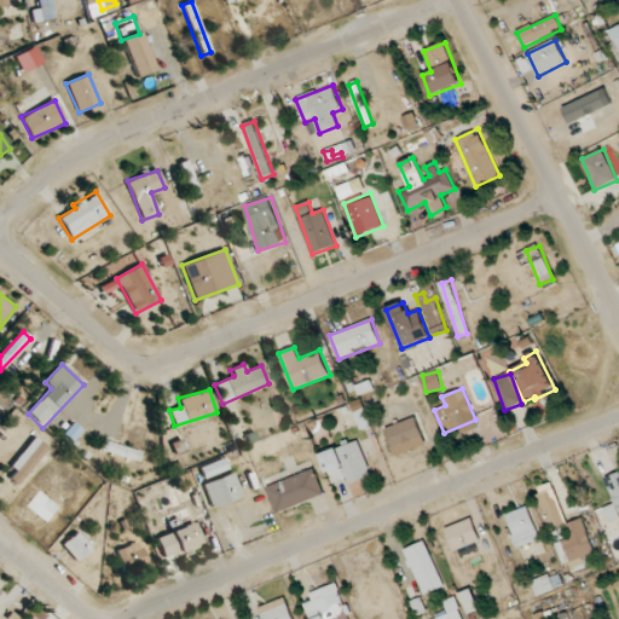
[(386,428),(397,456),(427,445),(416,417),(386,428)]
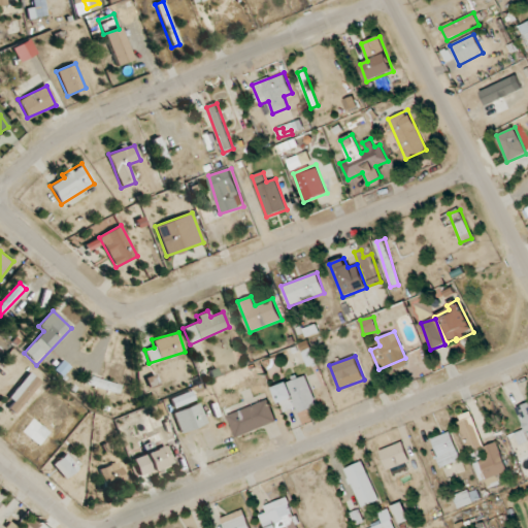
[(7,409),(17,416),(40,381),(28,372),(9,399),(12,401),(7,409)]
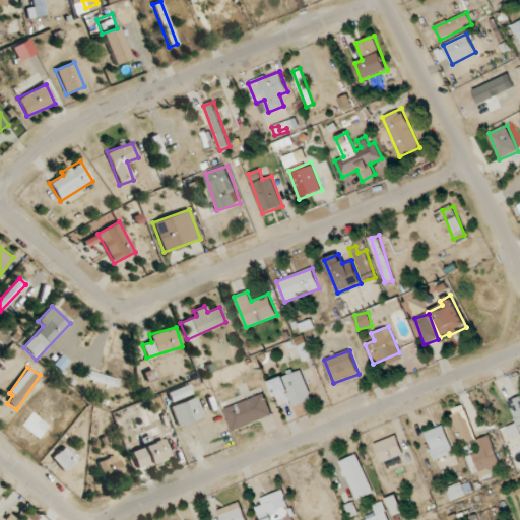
[(144,372),(146,380),(155,378),(152,370),(144,372)]
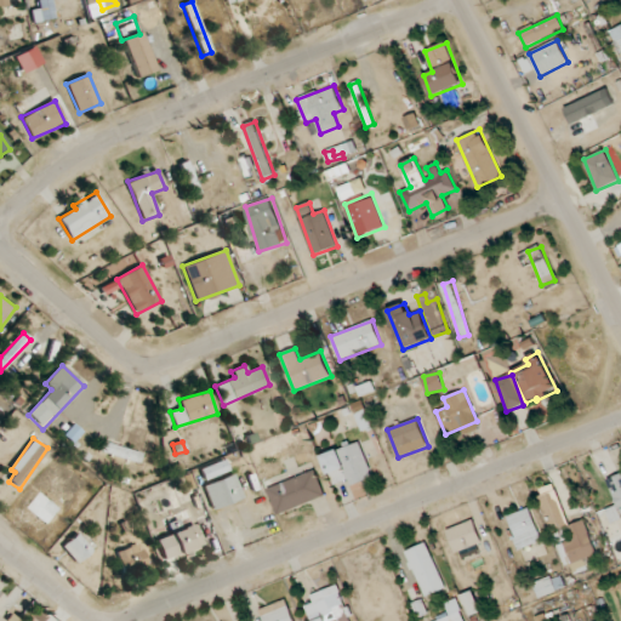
[(372,478),(362,443),(323,454),(332,485),(348,482),(349,485),(372,478)]
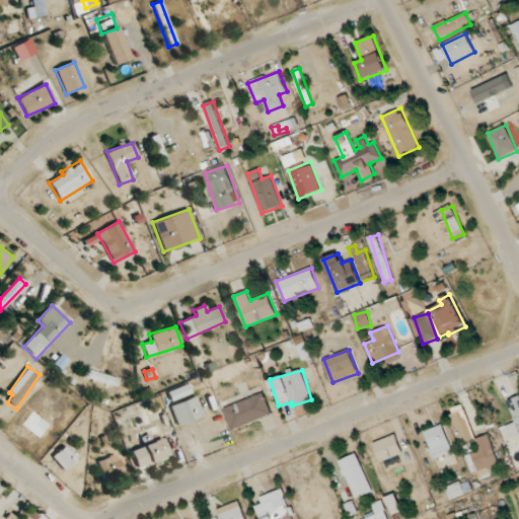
[(83,378),(116,385),(118,377),(84,371),(83,378)]
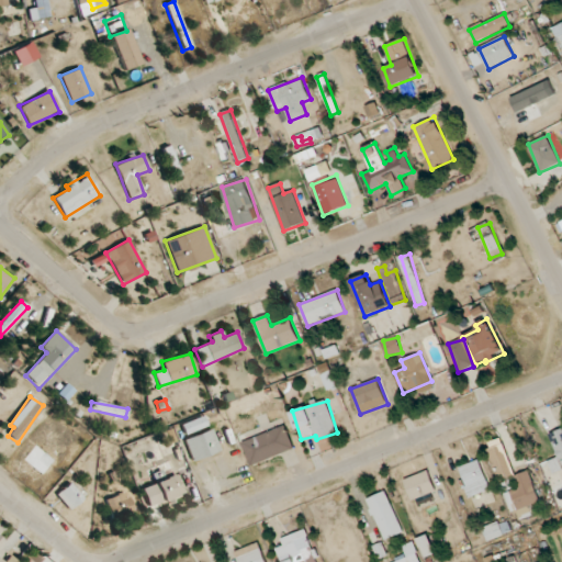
[(208,427),(204,417),(181,423),(183,434),(208,427)]
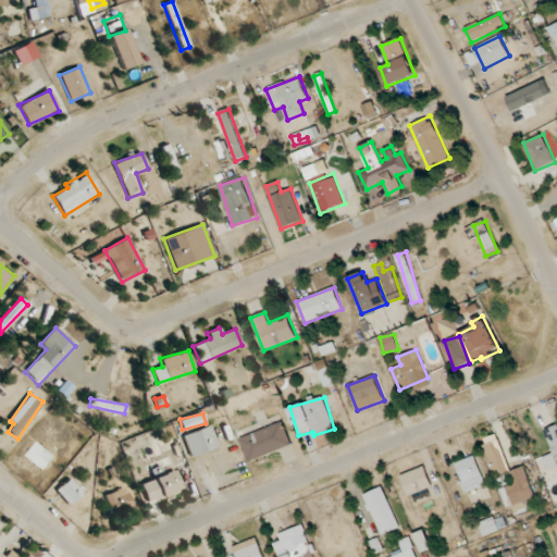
[(248,461),(292,446),(283,422),(239,438),(248,461)]
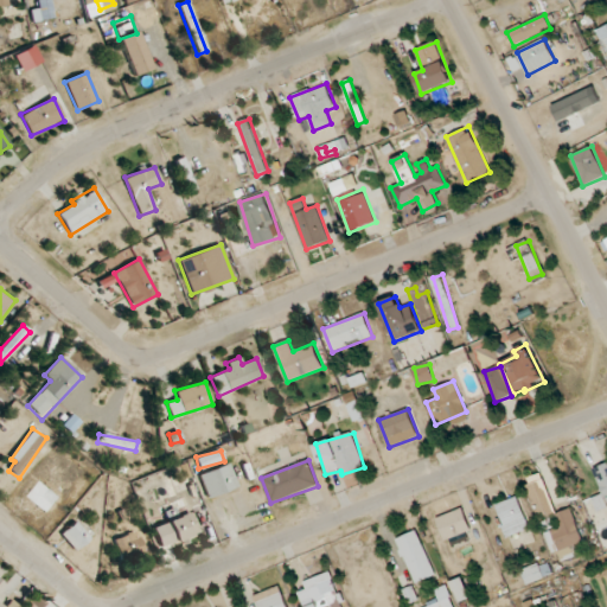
[(606,462),(593,468),(602,494),(592,498),(598,512),(606,508),(606,462)]
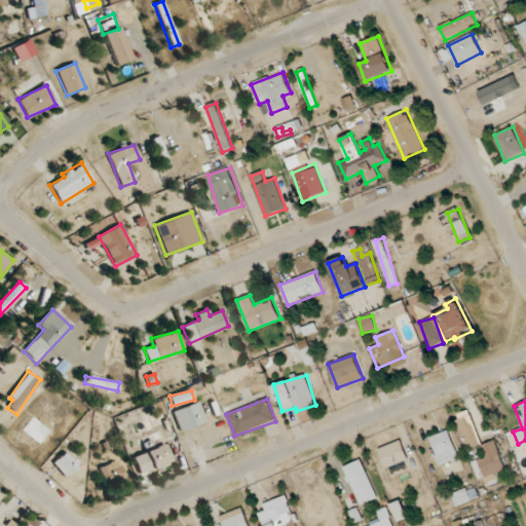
[(207,422),(198,402),(173,411),(180,433),(207,422)]
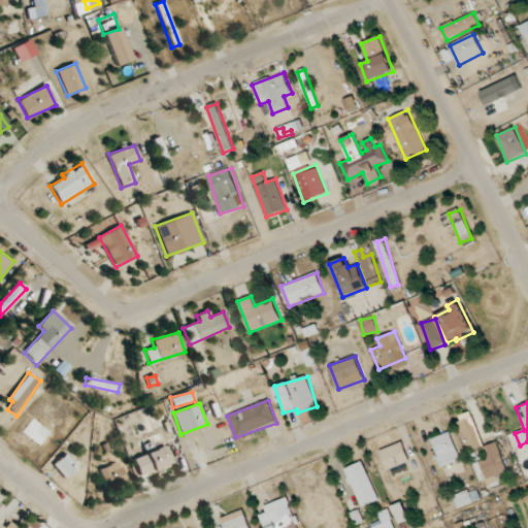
[(507,472),(496,442),(484,447),(472,417),(458,422),(480,482),(507,472)]
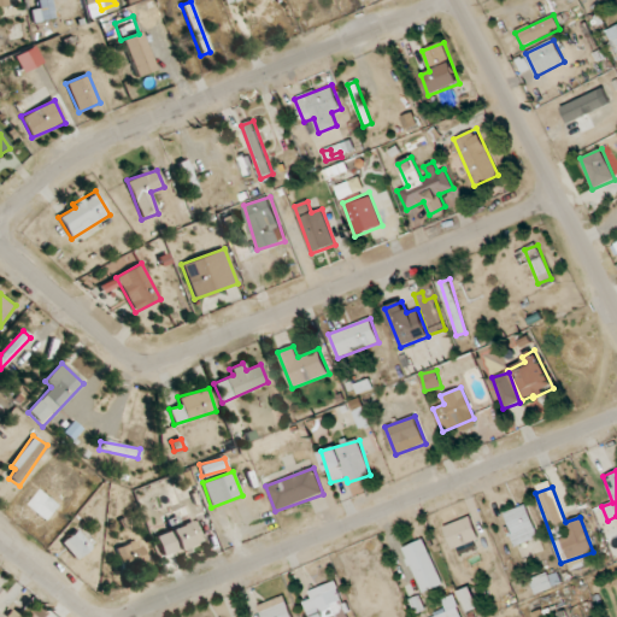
[(517,545),(539,535),(524,504),(503,513),(517,545)]
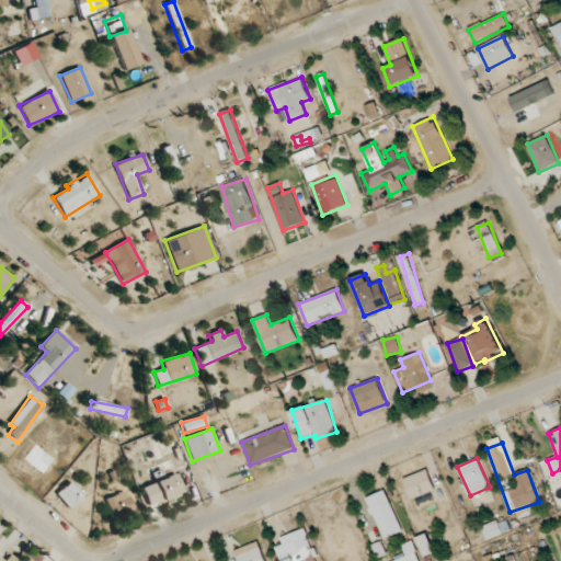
[(411,500),(436,491),(427,470),(403,479),(411,500)]
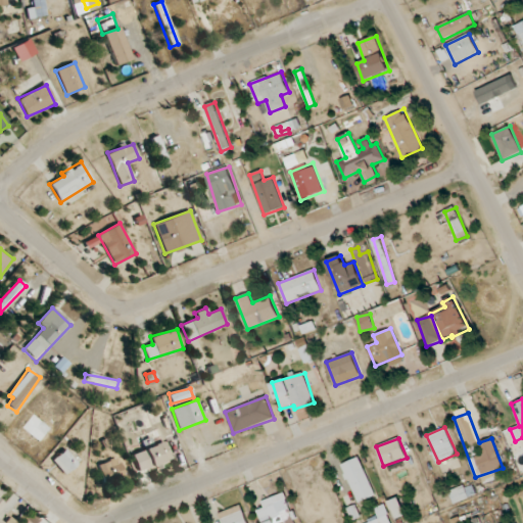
[(138,472),(171,460),(164,441),(131,455),(138,472)]
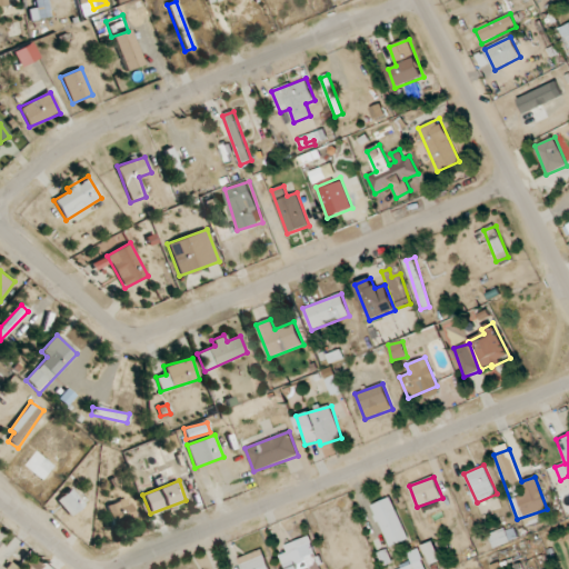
[(57,500),(71,517),(85,506),(71,489),(57,500)]
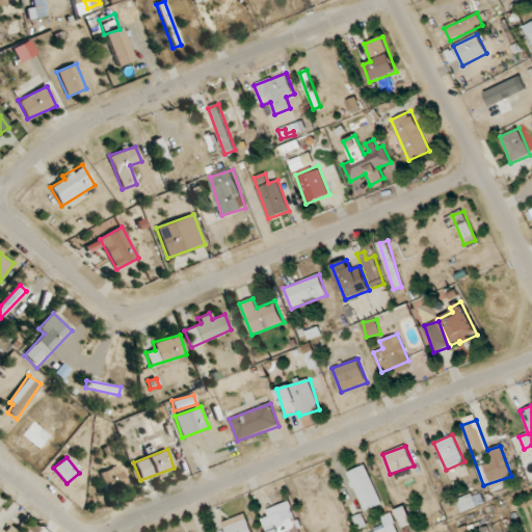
[(349,471),(363,511),(380,505),(367,466),(349,471)]
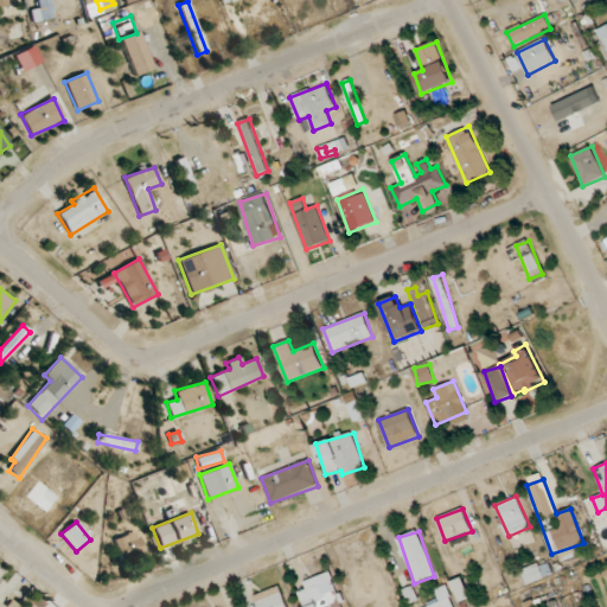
[(119,561),(144,555),(138,532),(113,538),(119,561)]
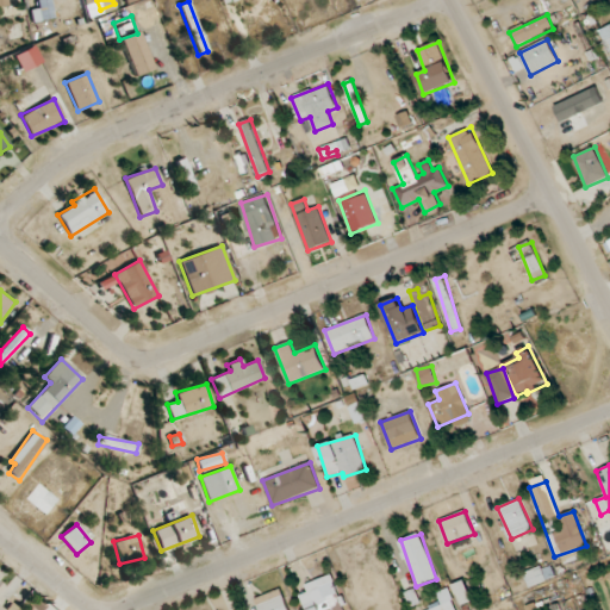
[(555,578),(551,564),(523,574),(529,587),(555,578)]
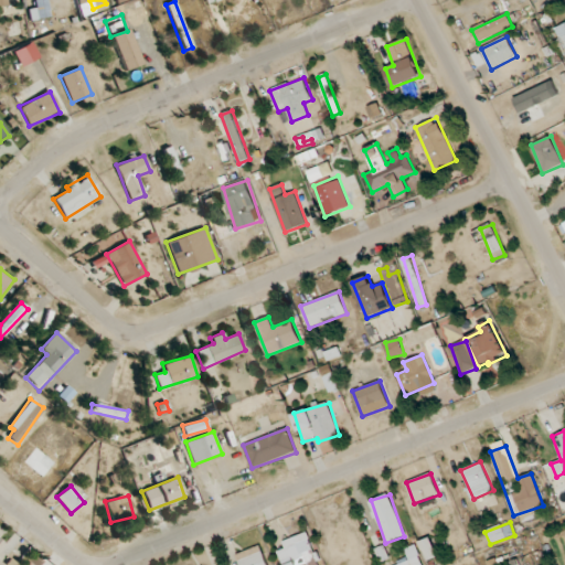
[(319,564),(309,532),(283,541),(285,548),(278,551),(281,561),(290,557),(292,564),(319,564)]
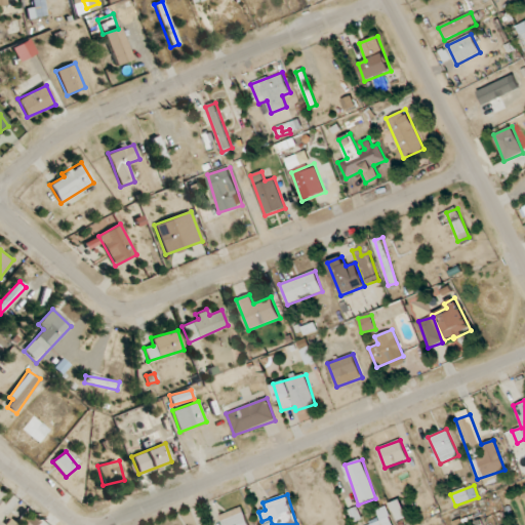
[(391,503),(396,521),(406,518),(401,499),(391,503)]
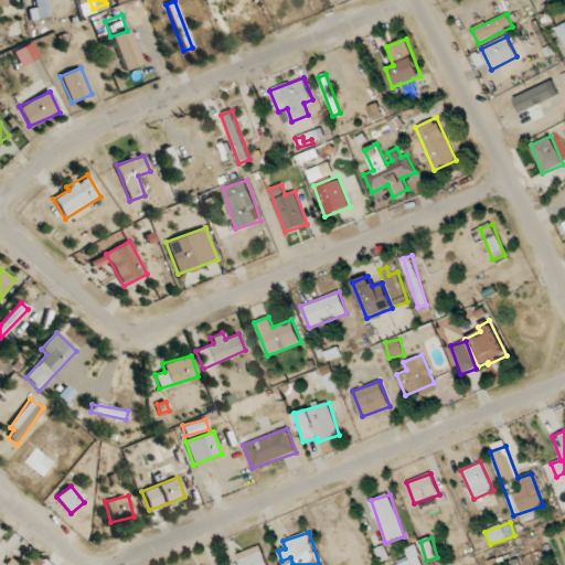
[(236,555),(240,564),(268,564),(259,545),(236,555)]
